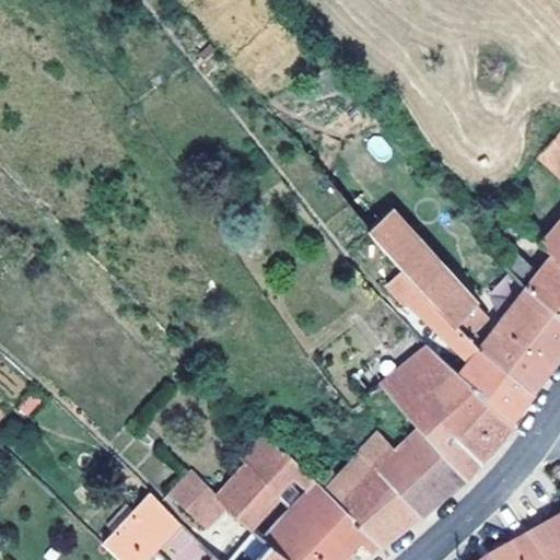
[(559,129),(537,156),(559,176),(559,129)]
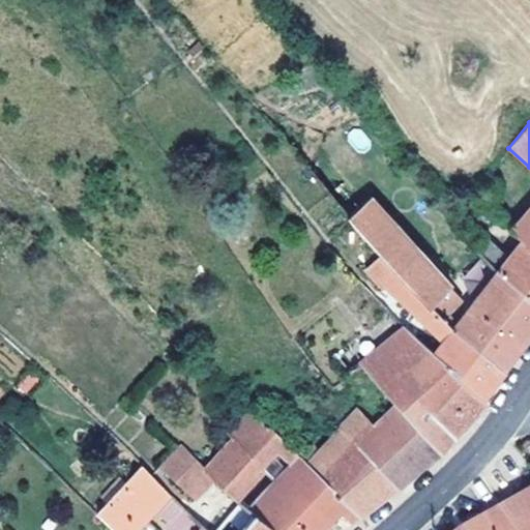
[(451,287),(370,199),(349,219),(380,255),(384,259),(385,261),(430,308),(451,287)]
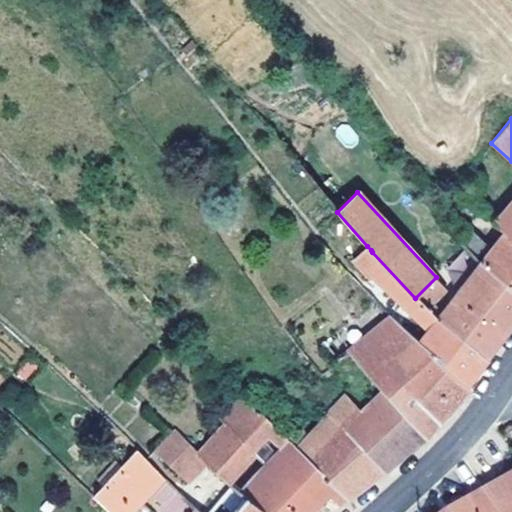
[(511,200),(494,222),(506,232),(511,237),(511,200)]
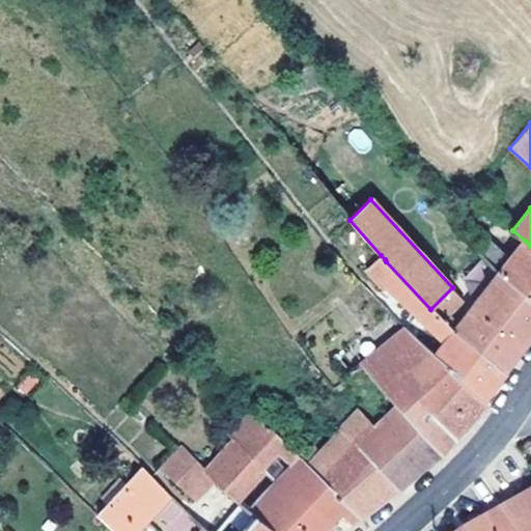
[(530,246),(525,241),(511,258),(483,235),(475,245),(500,272),(530,297),(530,246)]
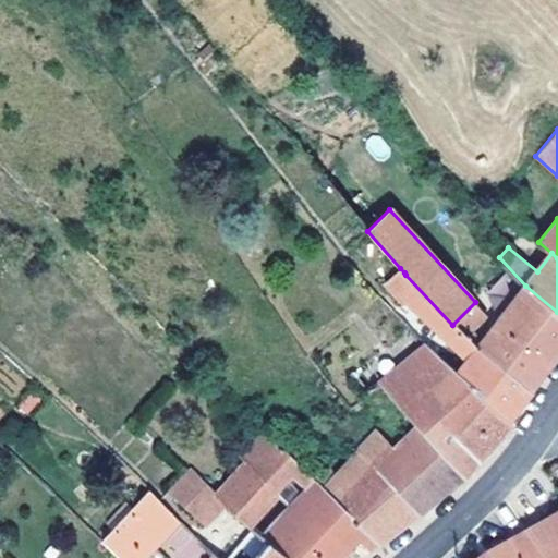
[(452,325),(405,275),(404,273),(400,268),(384,284),(400,301),(403,298),(468,360),(458,373),(508,416),(518,404),(530,388),(477,346),(470,338),(452,325)]
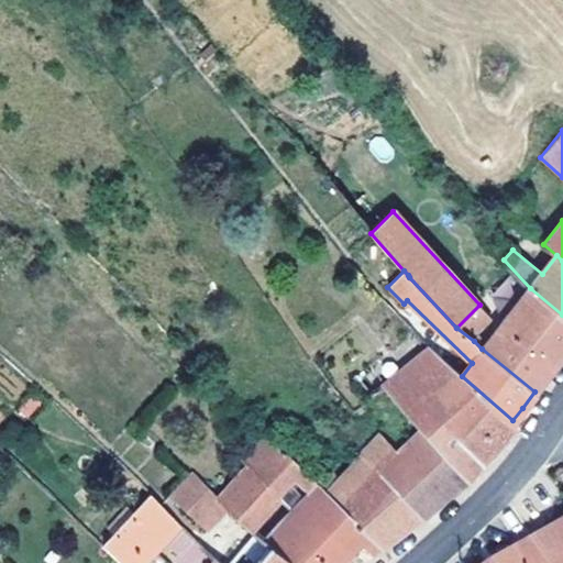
[(556,364),(562,355),(562,315),(530,288),(529,290),(483,349),(482,348),(482,349),(534,392),(552,370),(556,364)]
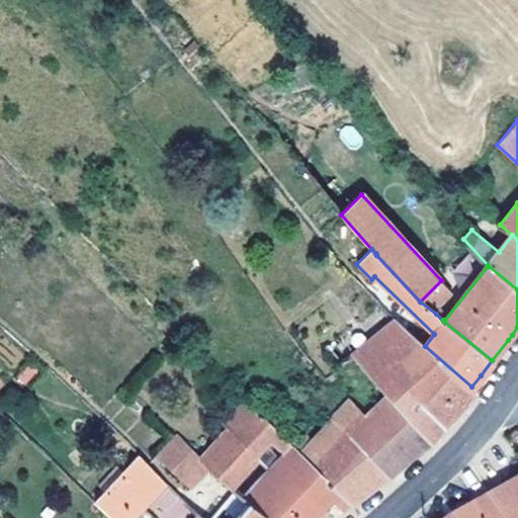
[(449,420),(476,390),(471,386),(425,346),(418,340),(407,330),(396,320),(352,356),(389,397),(430,441),(449,420)]
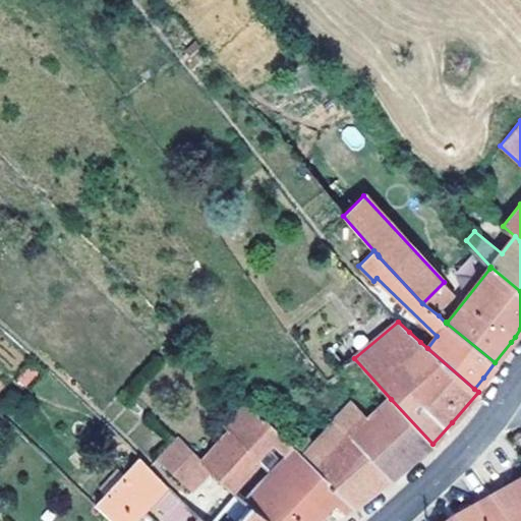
[(255,463),(281,433),(272,423),(271,423),(245,397),(218,426),(226,435),(200,463),(210,471),(232,489),(255,463)]
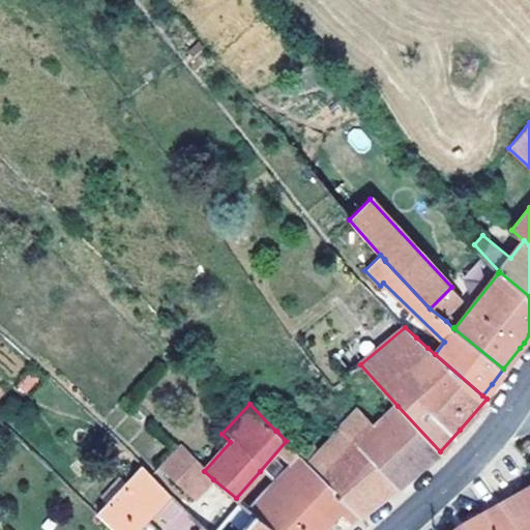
[(440,451),(398,406),(375,425),(359,408),(341,425),(343,428),(319,452),(307,463),(331,486),(359,514),(386,494),(402,481),(440,451)]
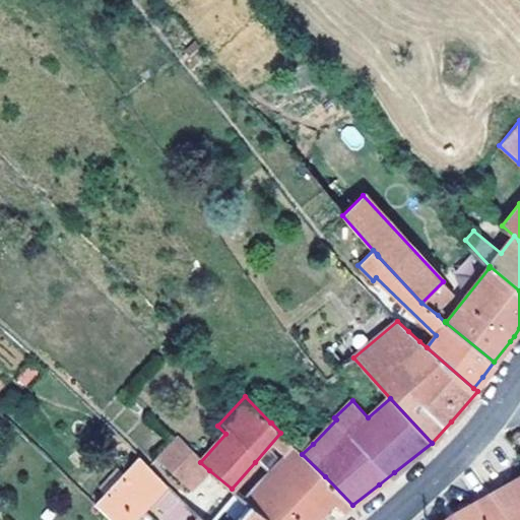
[(313,444),(302,430),(289,441),(293,445),(302,454),(313,444)]
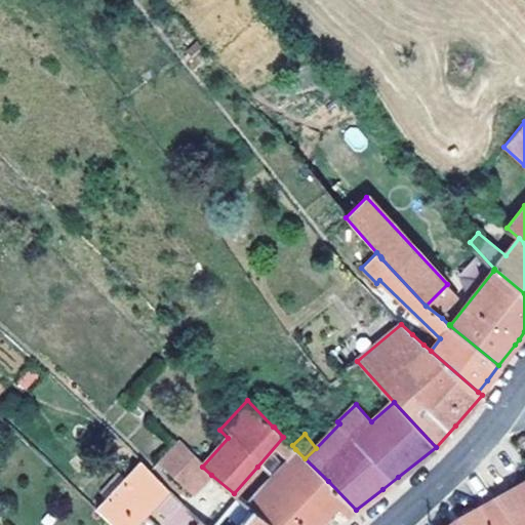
[(270,477),(295,449),(292,445),(283,437),(257,467),(270,477)]
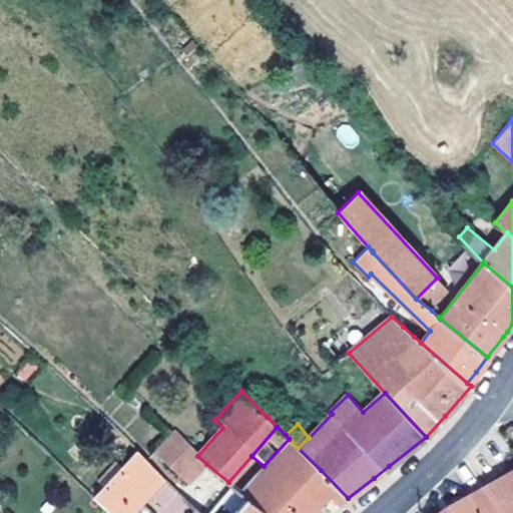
[(206,464),(197,456),(175,431),(171,436),(175,440),(160,457),(188,484),(206,464)]
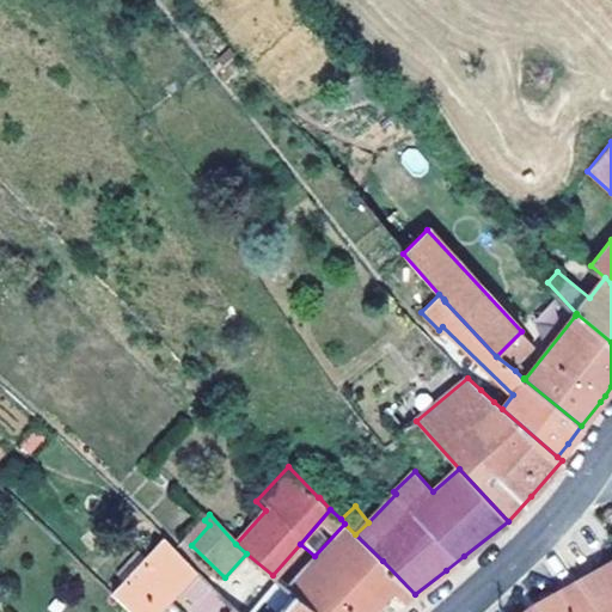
[(191,545),(209,525),(204,520),(185,539),(191,545)]
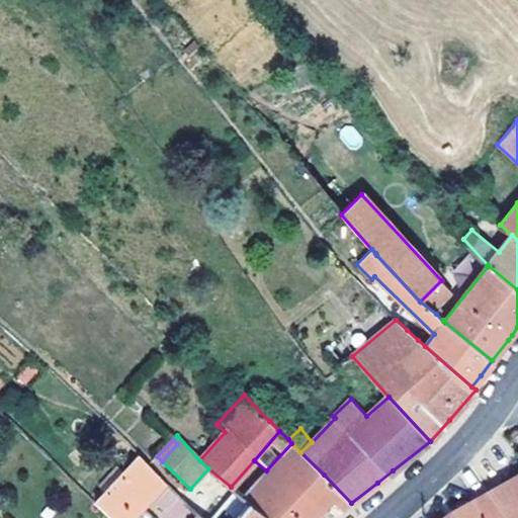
[(351,503),(324,475),(300,452),(291,443),(266,470),(242,496),(269,517),(314,517),(334,499),(344,509),(351,503)]
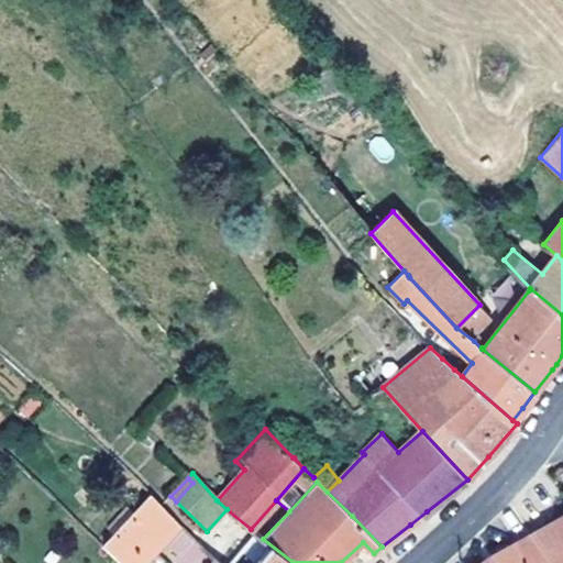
[(121,562),(143,562),(180,525),(152,494),(103,544),(121,562)]
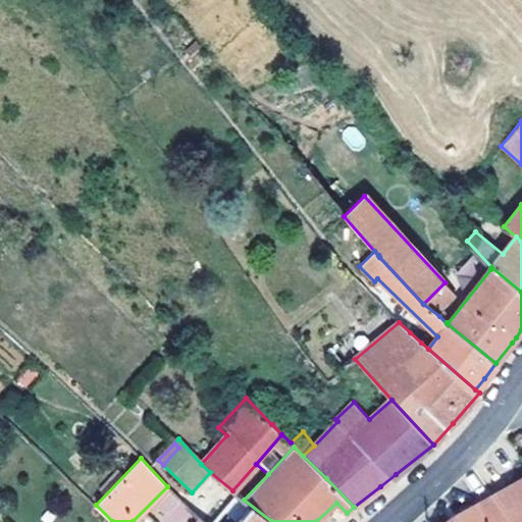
[(521,521),(521,478),(508,486),(493,494),(512,521),(521,521)]
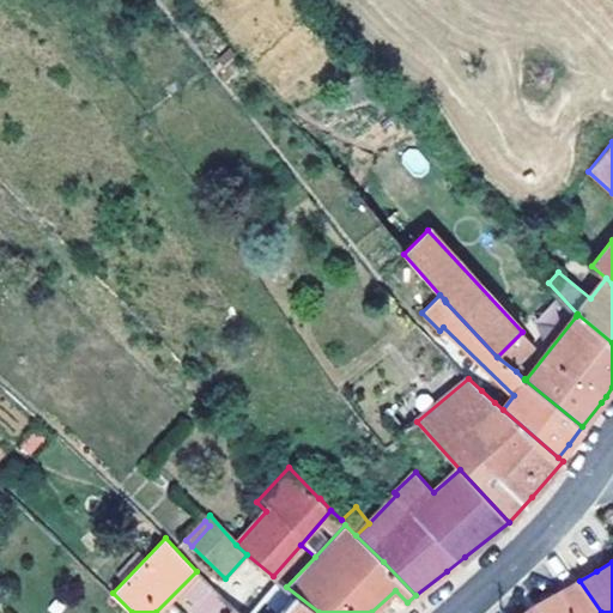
[(242,612),(200,576),(182,594),(184,598),(196,607),(195,608),(200,612),(242,612)]
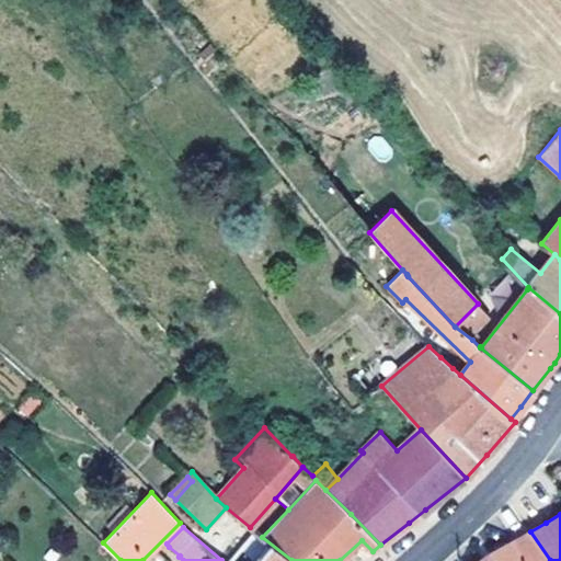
[(292,560),(262,537),(255,531),(228,560),(292,560)]
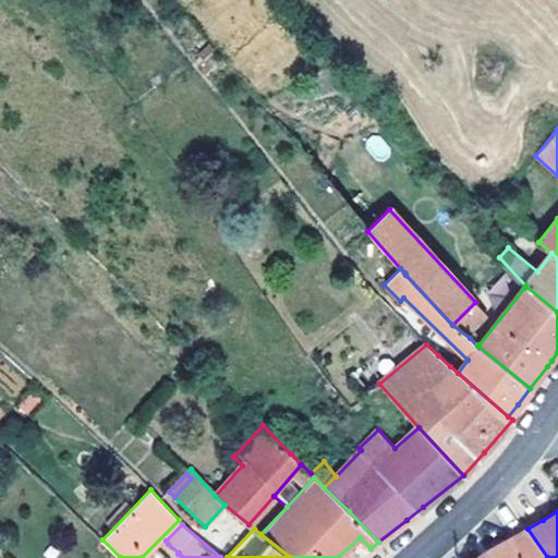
[(547,557),(528,529),(505,541),(489,549),(486,550),(492,557),(547,557)]
